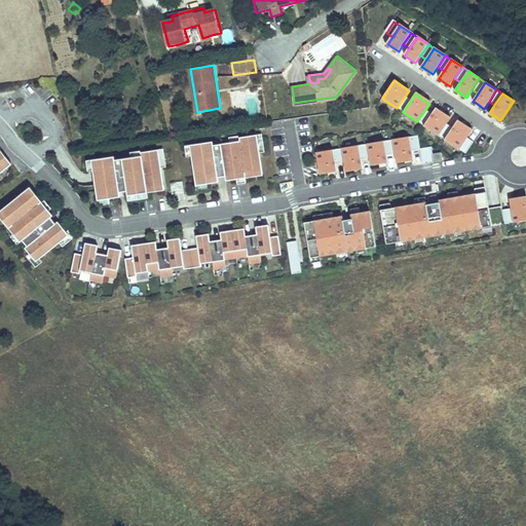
[(411,101),(405,97),(397,108),(403,112),(411,101)]
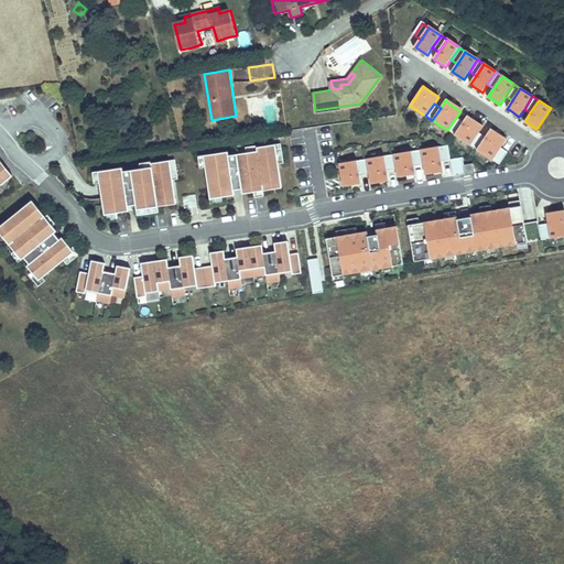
[(474,120),(467,116),(463,122),(454,134),(469,145),(478,132),(483,126),(474,120)]
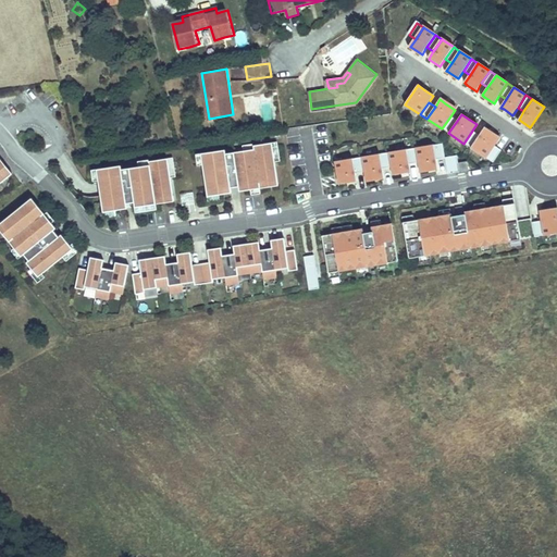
[(450,116),(442,128),(448,133),(457,121),(450,116)]
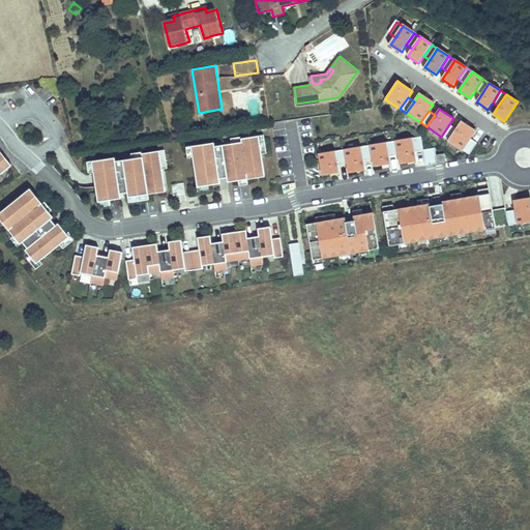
[(466,126),(460,122),(455,128),(447,141),(462,150),(470,139),(474,133),(466,126)]
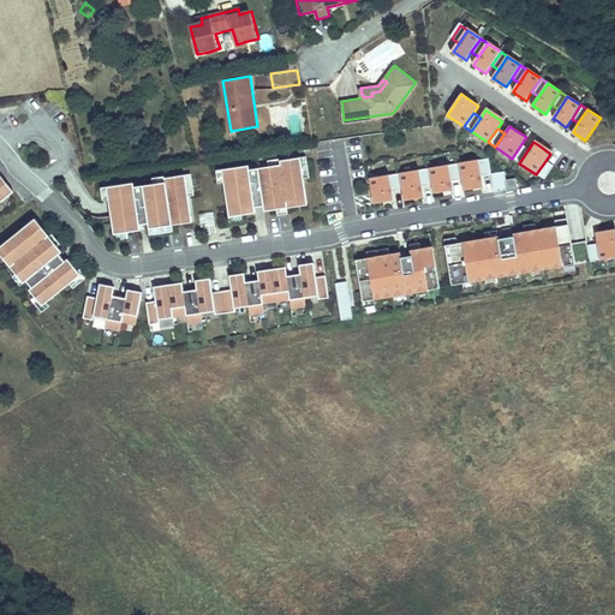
[(529,149),(521,144),(512,159),(519,163),(529,149)]
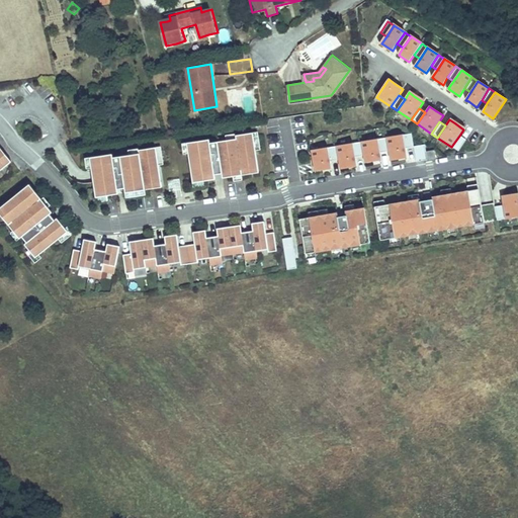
[(209,140),(187,143),(193,183),(205,181),(217,179),(216,175),(221,174),(223,174),(234,172),(234,176),(243,175),(242,171),(259,168),(253,133),(236,136),(237,139),(210,143),(209,140)]
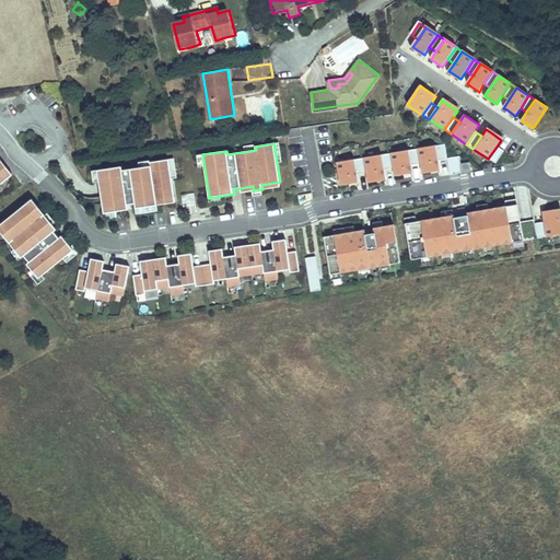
[(444,144),(435,146),(438,161),(446,159),(444,144)]
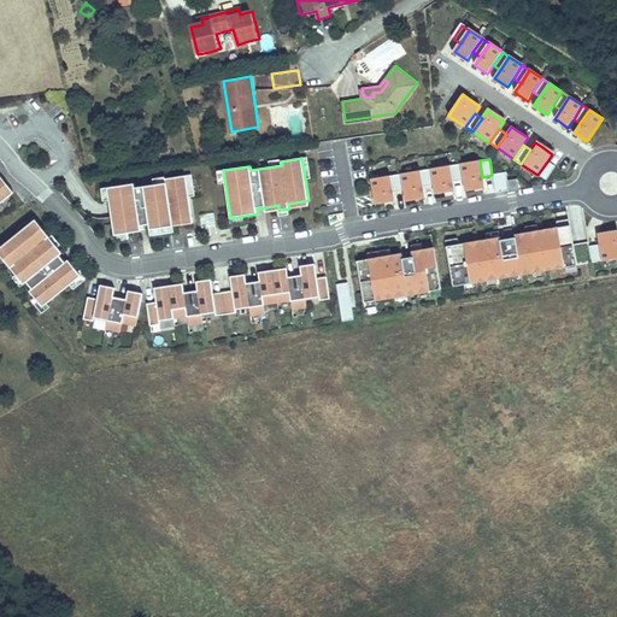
[(480,160),(459,164),(463,180),(464,192),(485,188),(483,180),(482,177),(480,160)]
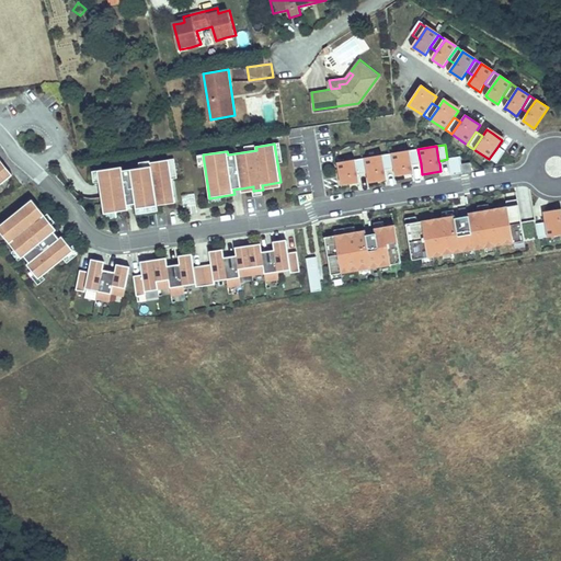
[(504,151),(497,147),(489,159),(495,163),(504,151)]
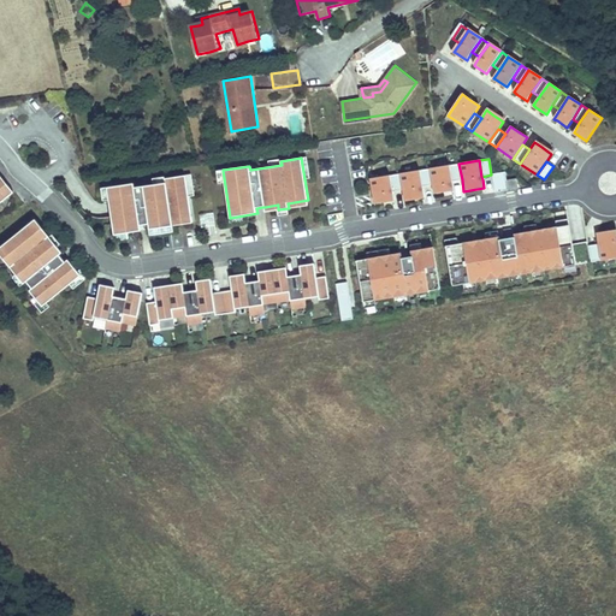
[(458,164),(449,165),(452,182),(462,179),(458,164)]
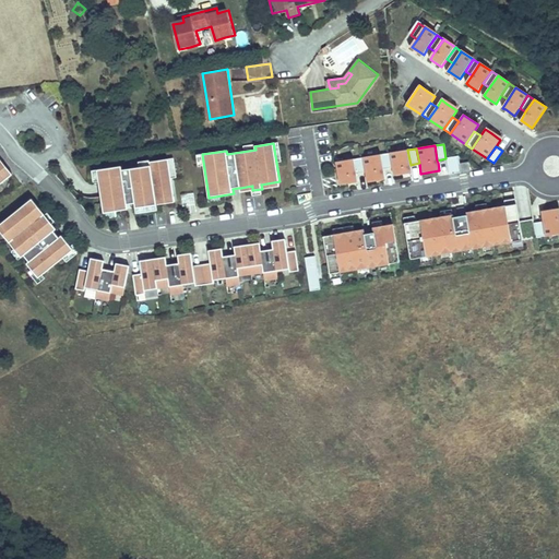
[(407,150),(390,153),(392,168),(393,176),(408,174),(412,173),(411,165),(407,150)]
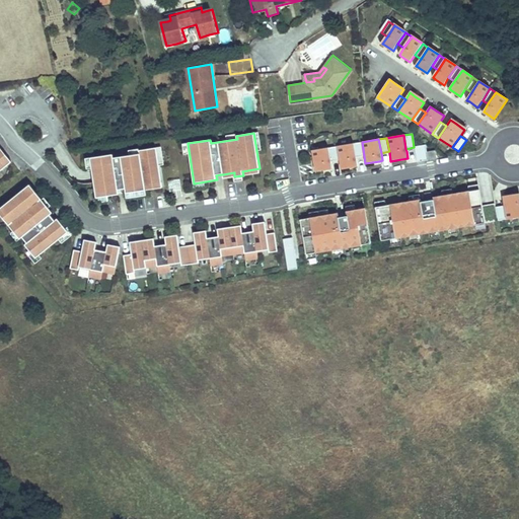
[(362,142),(354,144),(356,157),(364,156),(362,142)]
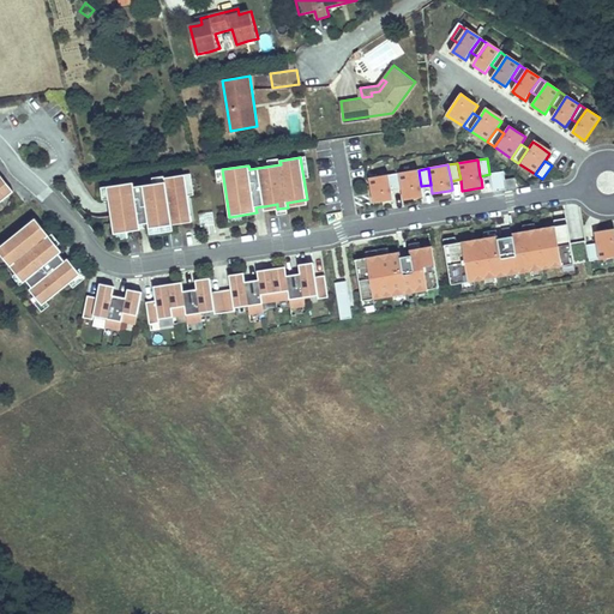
[(419,170),(398,174),(401,190),(403,200),(423,197),(421,188),(421,186),(419,170)]
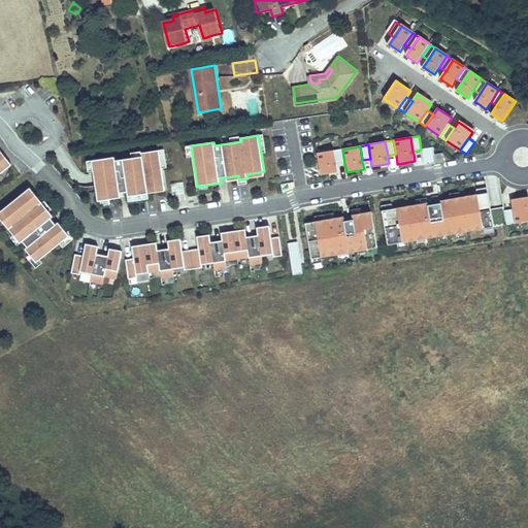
[(116,157),(90,161),(91,171),(94,170),(99,201),(110,199),(122,197),(121,193),(126,192),(129,192),(139,190),(140,194),(149,193),(149,189),(166,186),(163,168),(167,167),(164,149),(142,153),(142,152),(133,153),(133,158),(117,160),(116,157)]
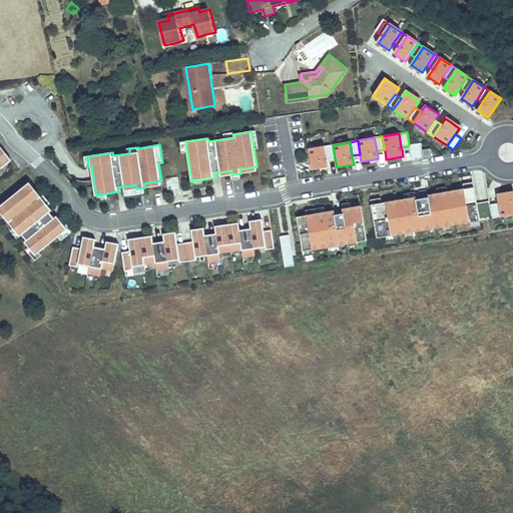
[(410,146),(412,160),(422,158),(420,144),(410,146)]
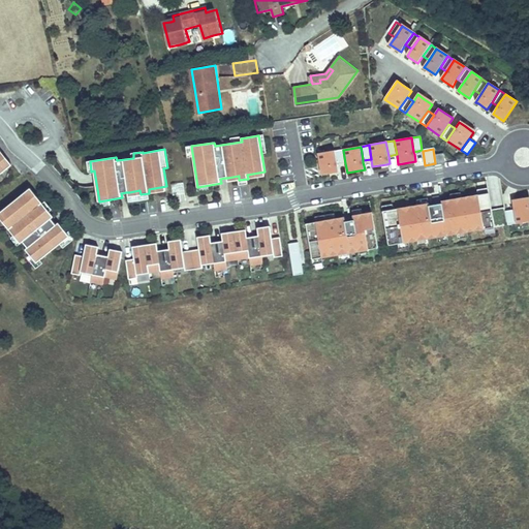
[(11,163),(2,152),(1,150),(0,150),(0,154),(10,167),(12,165),(11,163)]
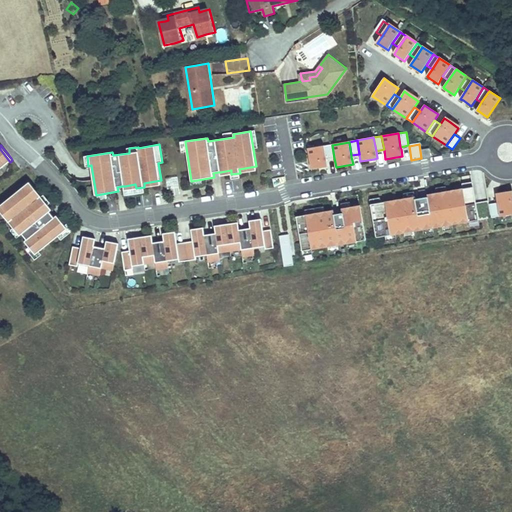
[(332,145),(324,146),(326,159),(334,158),(332,145)]
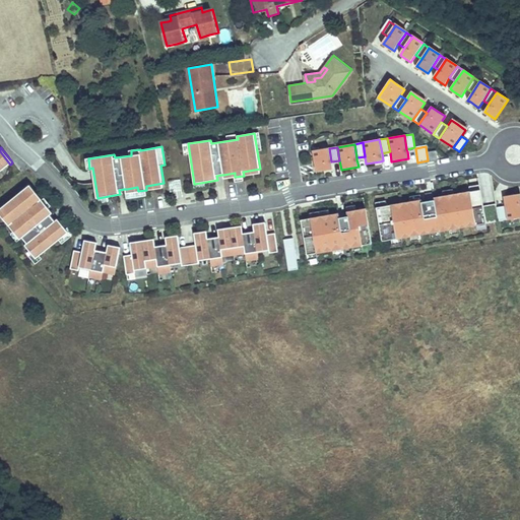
[(313,150),(316,172),(328,170),(333,170),(331,161),(329,148),(313,150)]
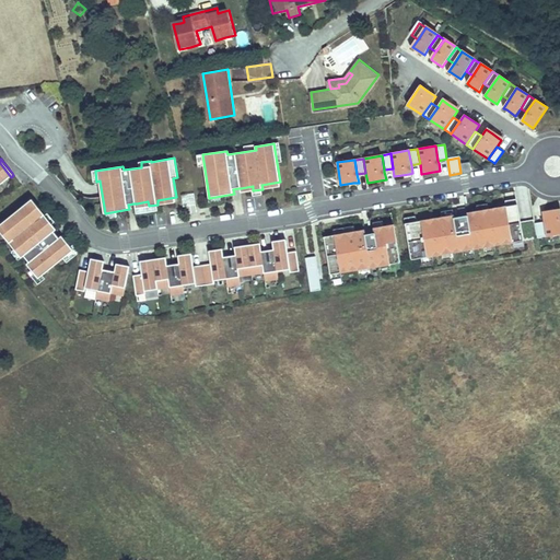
[(0,185),(11,177),(0,163),(0,185)]
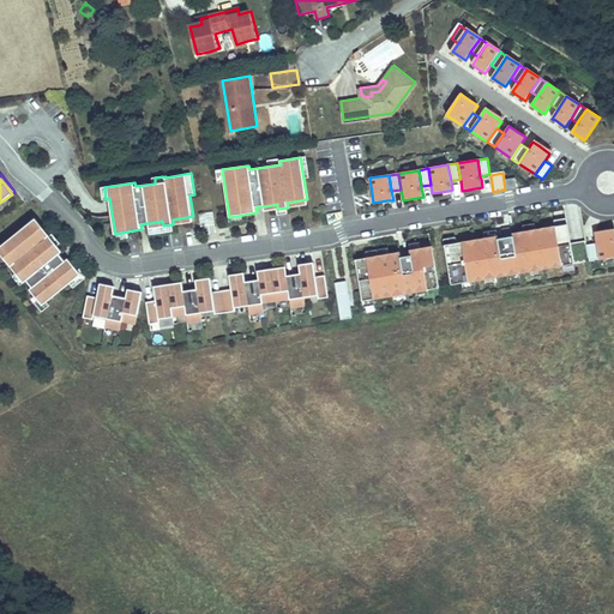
[(199,214),(200,234),(215,233),(212,212),(199,214)]
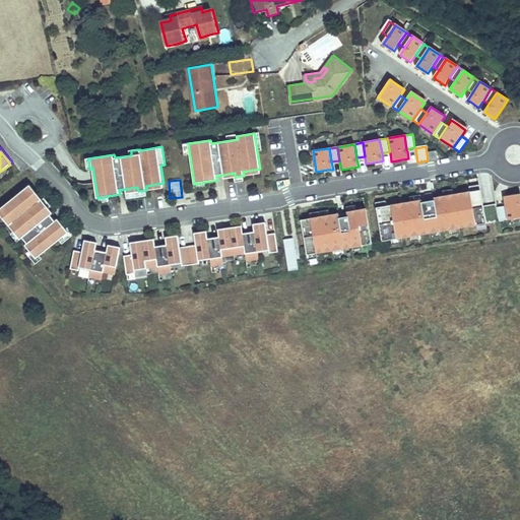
[(42,199),(30,185),(27,187),(40,201),(42,199)]
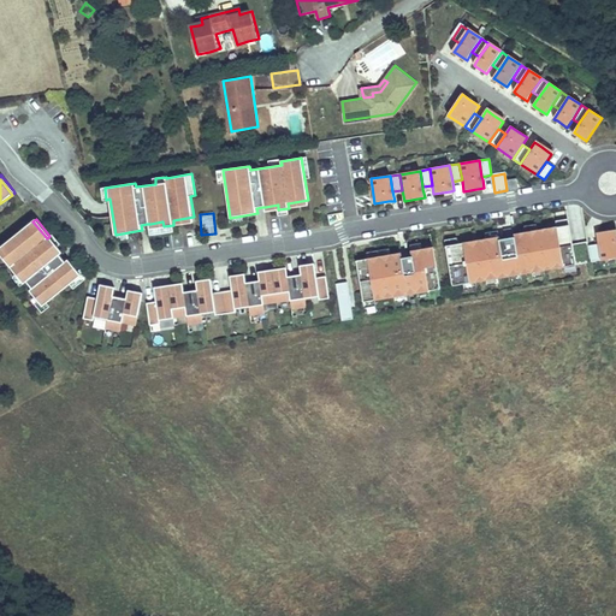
[(485,238),(456,243),(455,238),(443,241),(444,246),(442,246),(449,285),(573,264),(566,224),(564,219),(554,220),(555,226),(535,229),(534,224),(522,226),(523,231),(510,234),(511,236),(503,237),(497,238),(496,231),(484,234),(485,238)]
